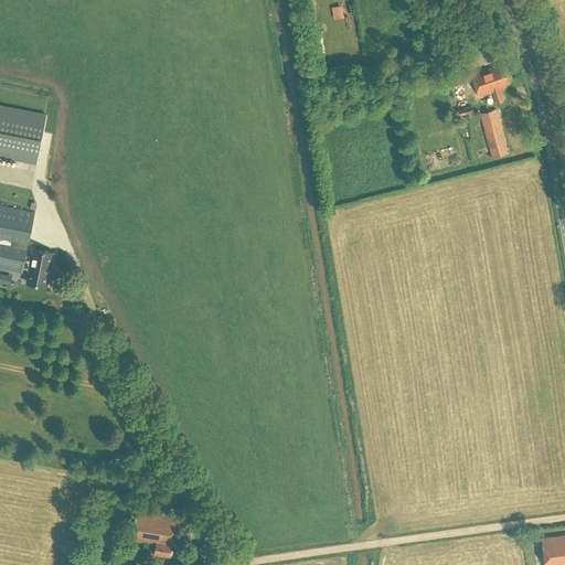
[(446,73),(460,67),(458,61),(444,66),(446,73)]
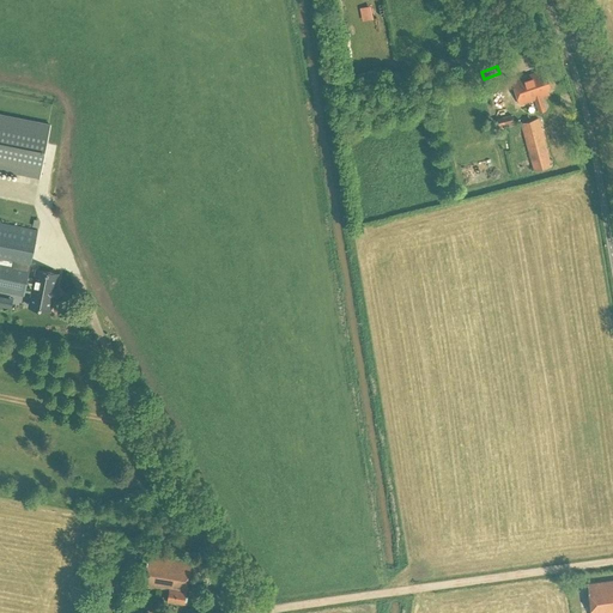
[(546,110),(542,98),(550,96),(547,87),(552,86),(547,71),(515,80),(523,104),(536,99),(540,113),(546,110)]
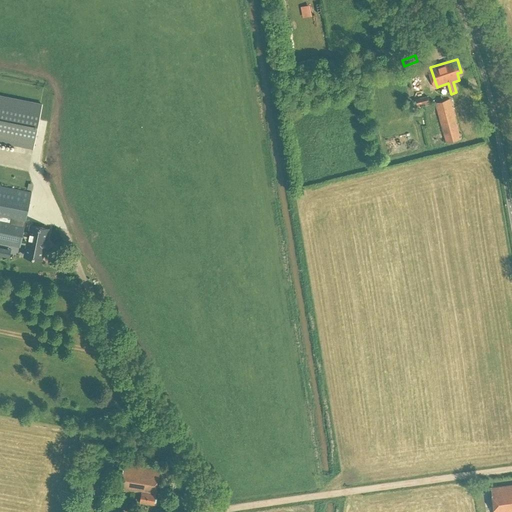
[(42,104),(0,95),(0,141),(33,148),(42,104)]
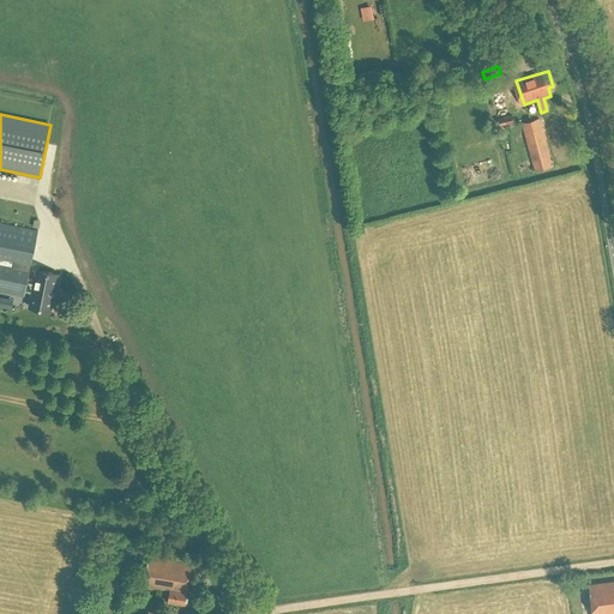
[(542,119),(524,124),(537,172),(554,167),(542,119)]
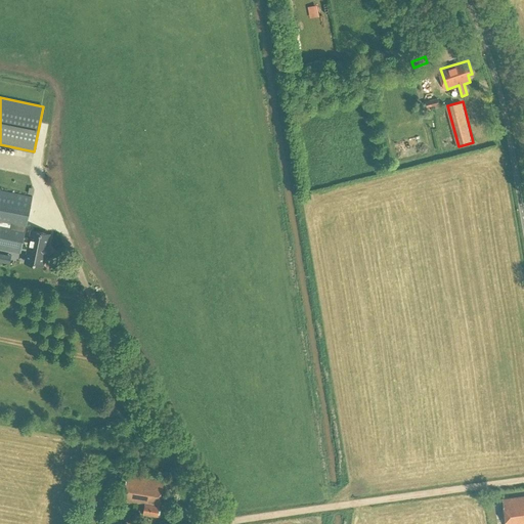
[(0,189),(0,248),(20,253),(22,249),(28,250),(26,262),(41,265),(44,253),(46,254),(48,247),(45,247),(48,233),(32,230),(31,238),(24,237),(32,197),(0,189)]
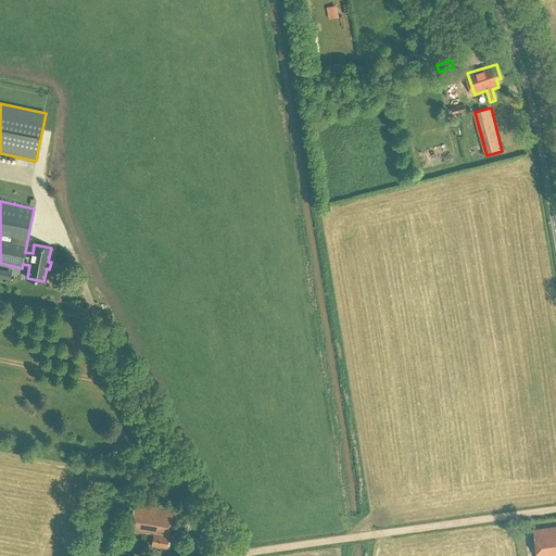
[(168,547),(175,509),(135,502),(129,530),(153,535),(152,544),(168,547)]
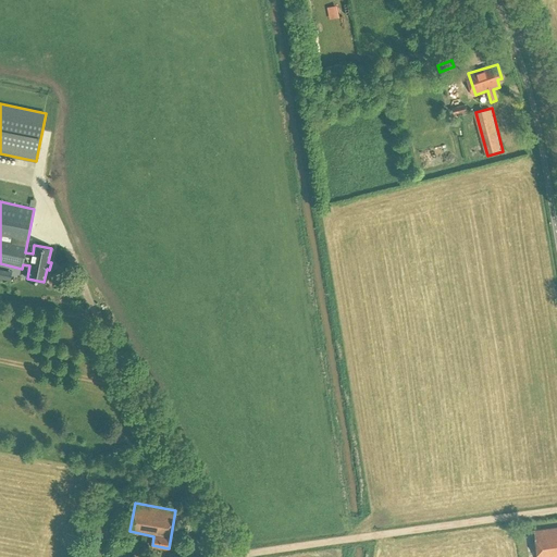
[(556,556),(556,527),(536,531),(540,556),(556,556)]
